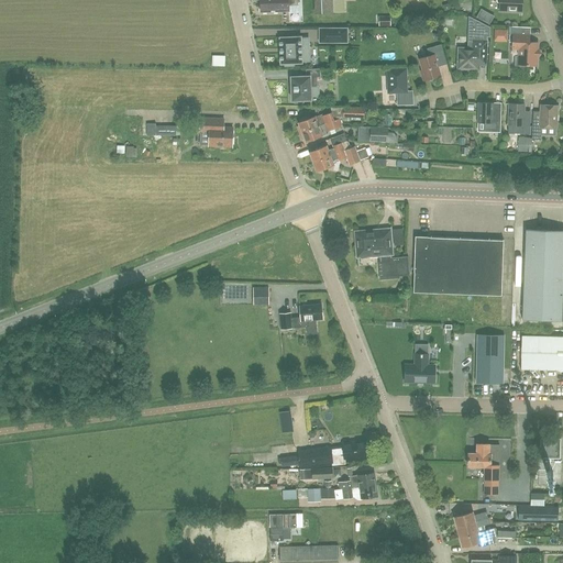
[(261,0),(262,13),(289,12),(289,7),(298,6),(298,0),(261,0)]
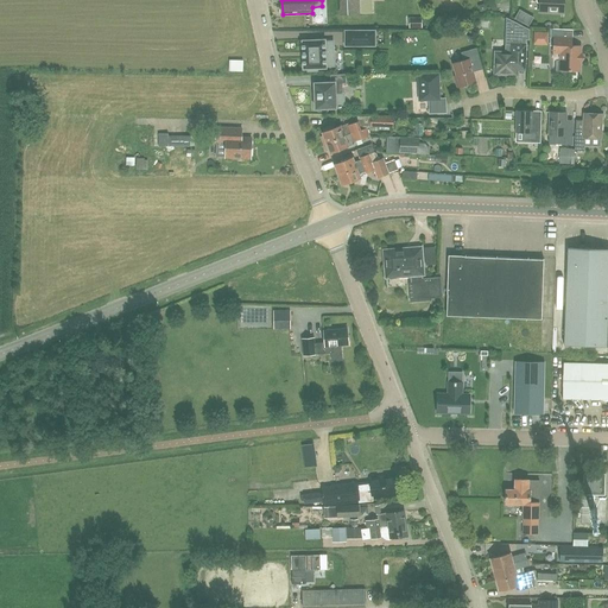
[(360,14),(360,13),(359,0),(340,0),(341,14),(360,14)]
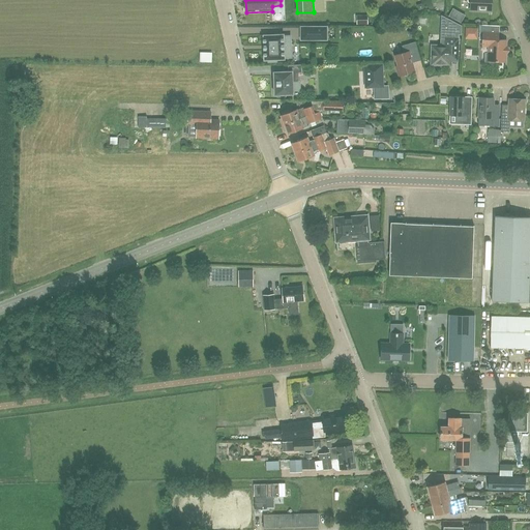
[(313,0),(314,11),(324,11),(323,0),(313,0)]
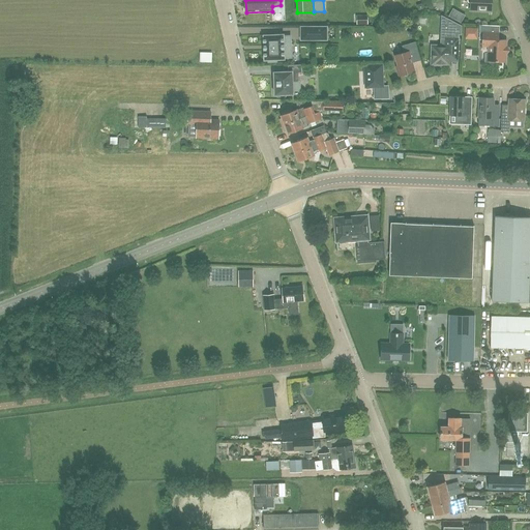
[(492,0),(467,0),(468,1),(469,3),(471,3),(471,10),(492,11),(492,0)]
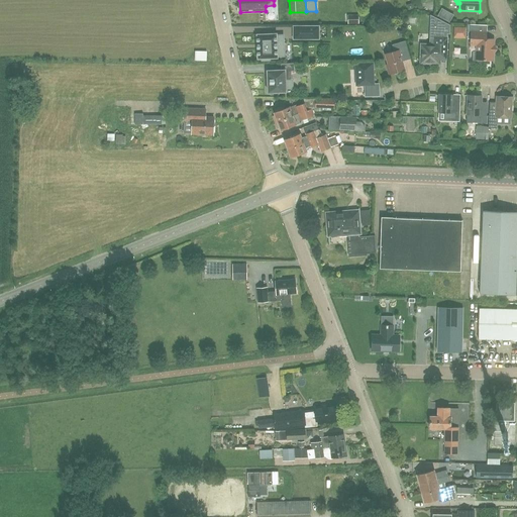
[(448,12),(444,19),(449,23),(454,15),(448,12)]
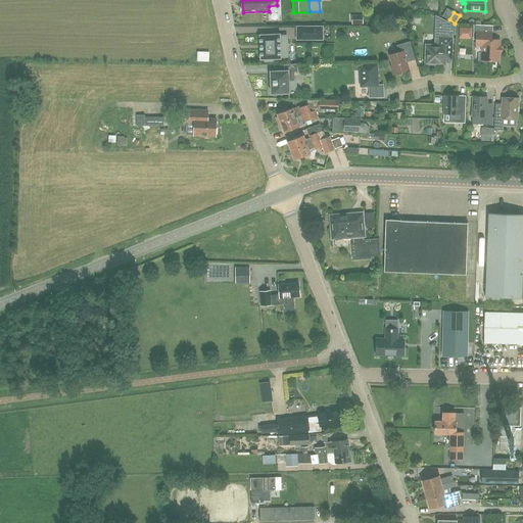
[(352,24),(363,24),(363,15),(352,15),(352,24)]
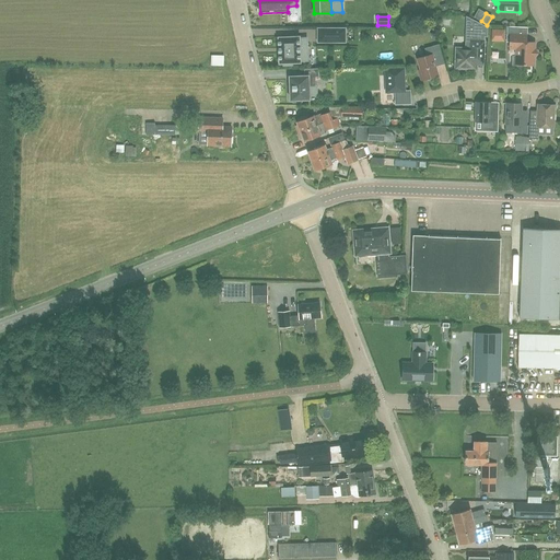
[(483,66),(485,50),(485,41),(485,37),(488,37),(488,27),(466,16),(466,28),(471,28),(471,39),(466,38),(465,48),(456,48),(456,68),(476,69),(476,66),(483,66)]
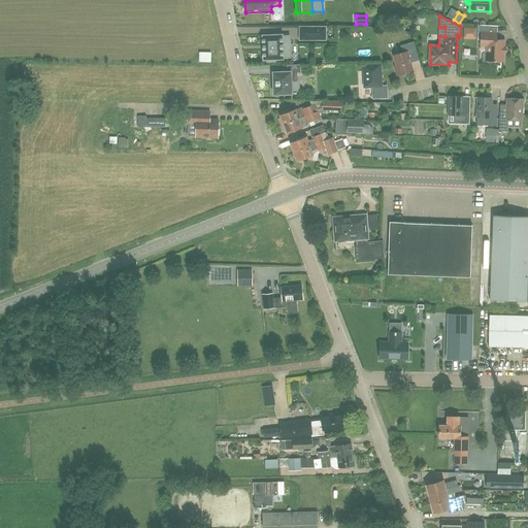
[(484,55),(484,62),(485,64),(493,64),(495,62),(503,62),(504,40),(496,40),(497,33),(497,26),(479,25),(479,36),(481,39),(481,46),(487,46),(487,53),(484,55)]
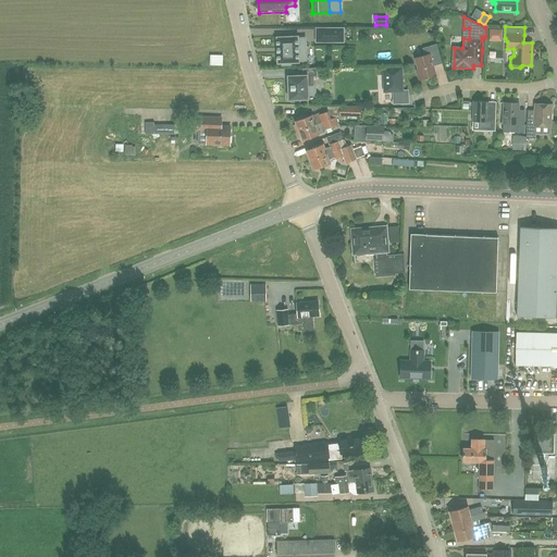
[(344,42),(344,29),(320,28),(320,29),(330,29),(330,42),(344,42)]
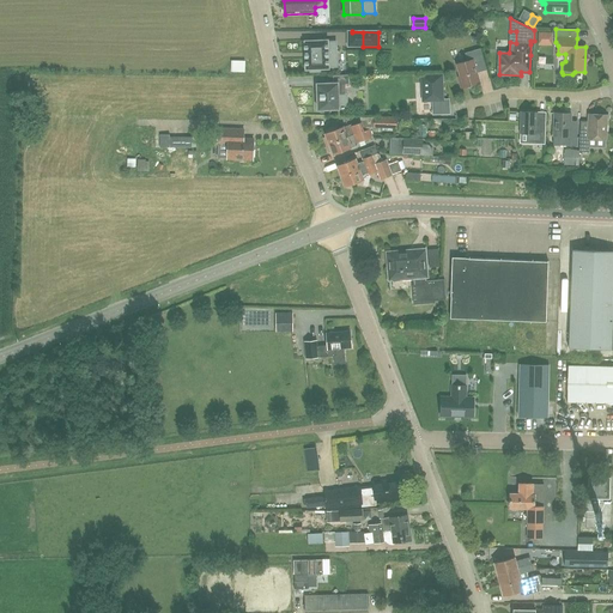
[(328,42),(328,41),(327,41),(307,42),(305,42),(305,43),(307,68),(307,70),(308,70),(310,70),(310,72),(321,72),(321,70),(328,70),(329,70),(329,68),(329,58),(337,58),(337,48),(334,48),(334,43),(328,43),(328,42)]
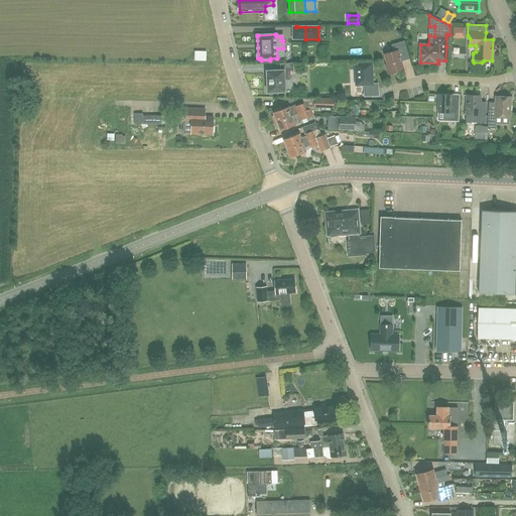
[(390,74),(403,70),(401,61),(403,56),(409,55),(405,41),(392,44),(394,51),(385,54),(390,74)]
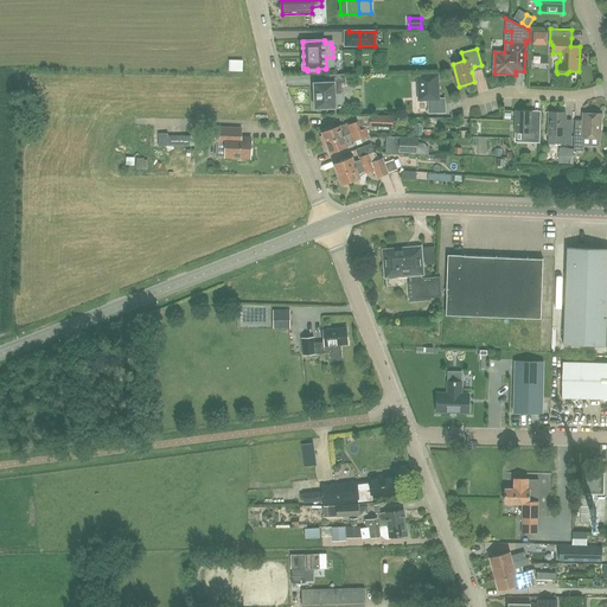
[(236,72),(249,71),(248,59),(235,61),(236,72)]
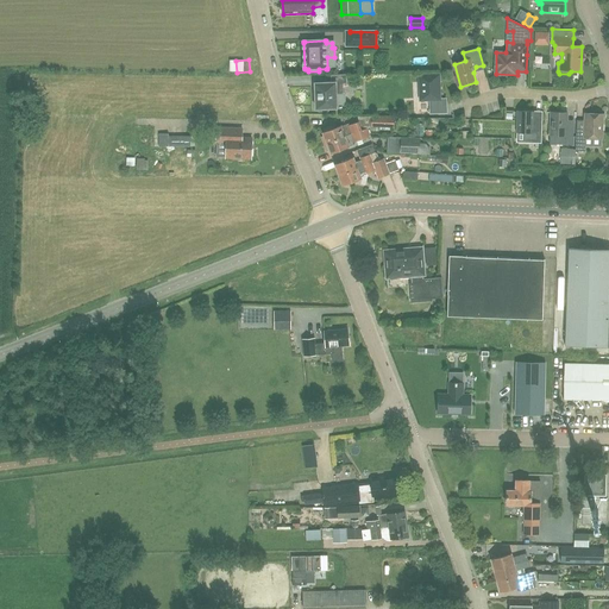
[(346,83),(346,75),(332,76),(332,83),(316,83),(315,83),(315,85),(316,108),(316,110),(318,110),(319,108),(319,112),(330,112),(330,108),(336,108),(337,108),(346,108),(345,94),(344,94),(343,83),(346,83)]
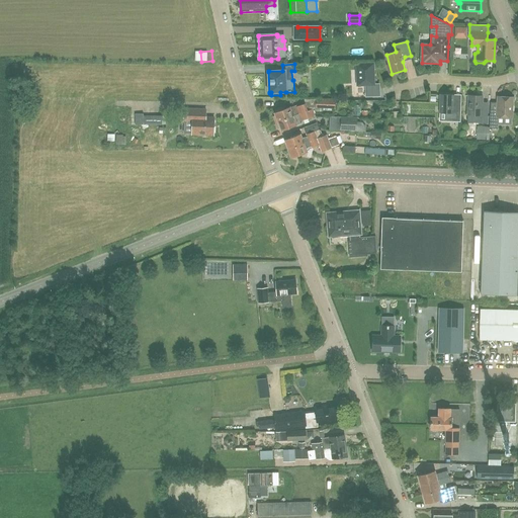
[(371,81),(372,65),(354,64),(354,70),(362,70),(362,80),(371,81)]
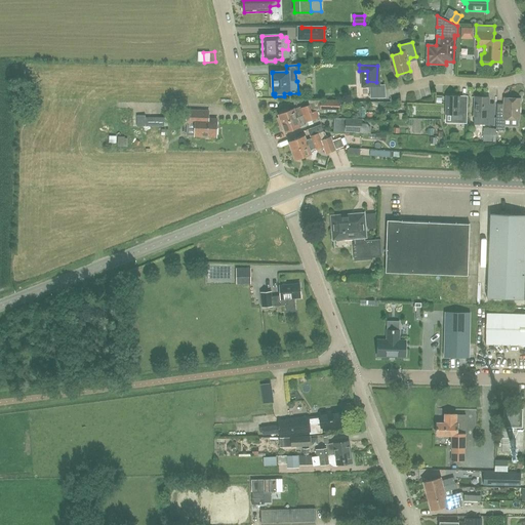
[(467,123),(468,102),(459,102),(460,96),(446,95),(446,114),(446,120),(447,122),(467,123)]
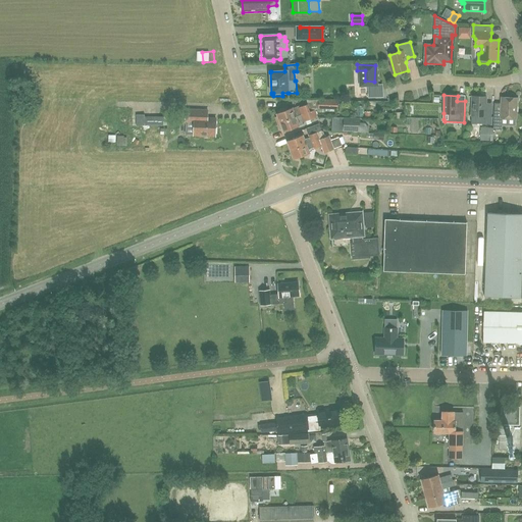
[(485,112),(486,97),(472,96),(471,116),(480,116),(480,124),(491,124),(491,112),(485,112)]
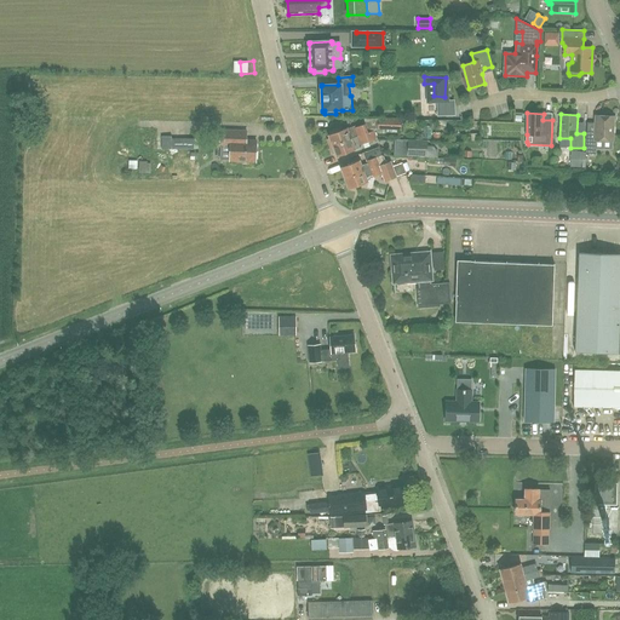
[(613,141),(614,116),(596,116),(595,137),(586,136),(586,154),(596,154),(596,141),(613,141)]
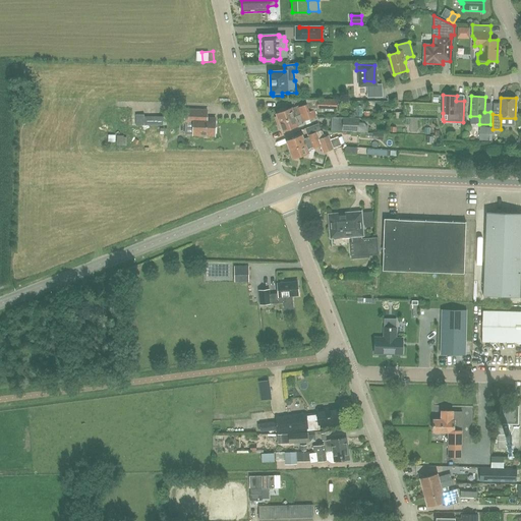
[(317,109),(337,110),(337,101),(317,100),(317,109)]
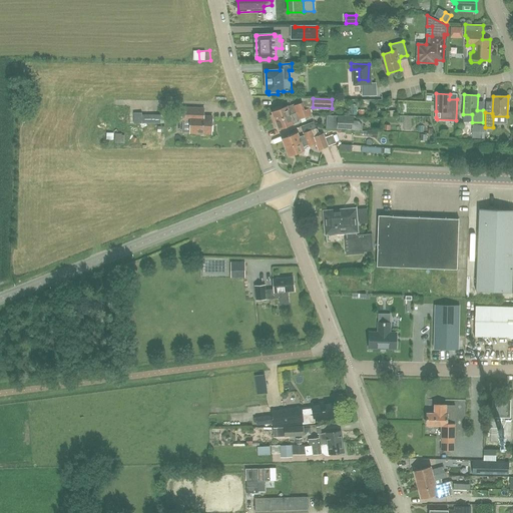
[(274,122),(304,111),(302,104),(295,106),(294,104),(288,106),(283,108),(282,105),(274,108),(274,111),(273,112),(274,115),(272,115),(274,122)]
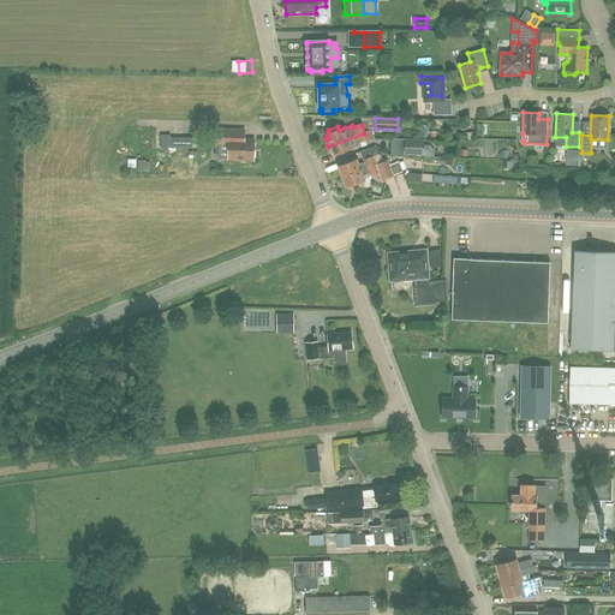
[(254,161),(255,141),(238,139),(238,130),(220,130),(219,145),(219,147),(220,147),(219,160),(230,160),(254,161)]
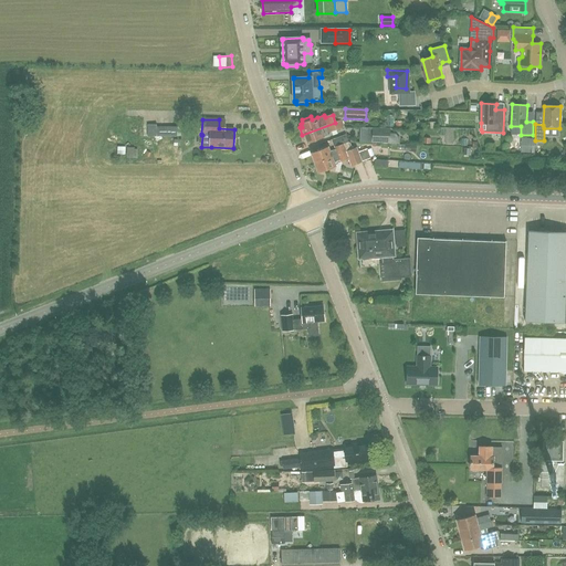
[(335,123),(302,135),(304,142),(307,140),(308,144),(325,137),(329,135),(331,132),(338,129),(338,128),(343,126),(341,121),(336,122),(335,123)]
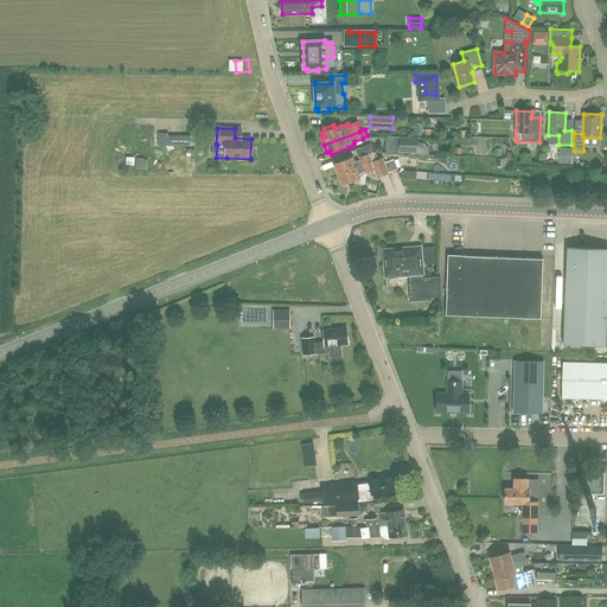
[(190,146),(190,135),(168,135),(168,134),(158,134),(158,146),(190,146)]
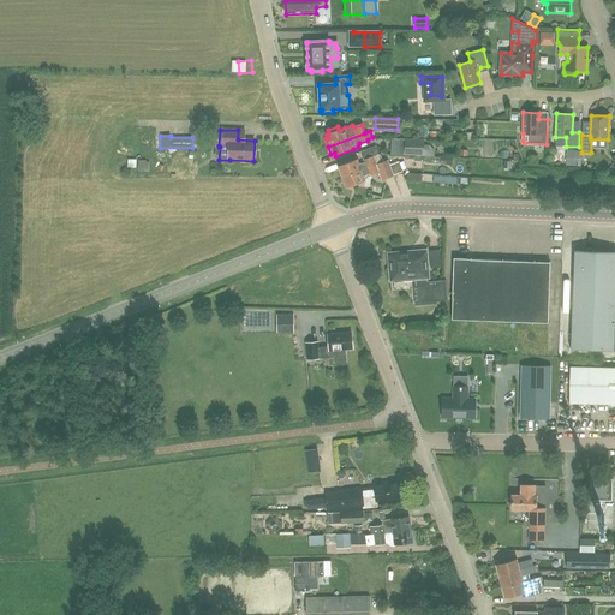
[(428,151),(424,151),(424,141),(405,139),(405,155),(424,155),(433,156),(433,151),(428,151)]
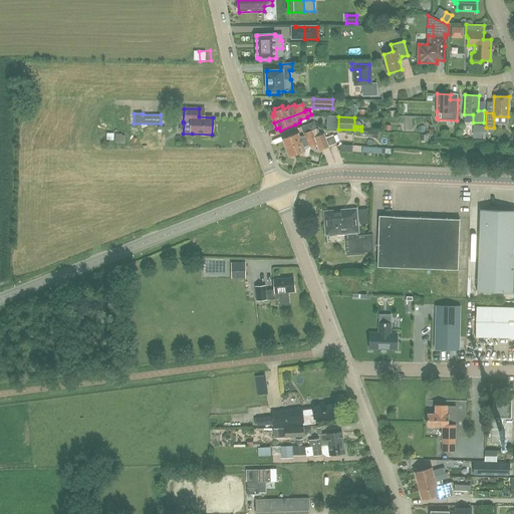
[(320,136),(318,130),(316,129),(314,122),(301,126),(303,134),(304,134),(305,136),(300,139),(298,134),(283,140),(286,149),(301,143),(315,138),(320,136)]
